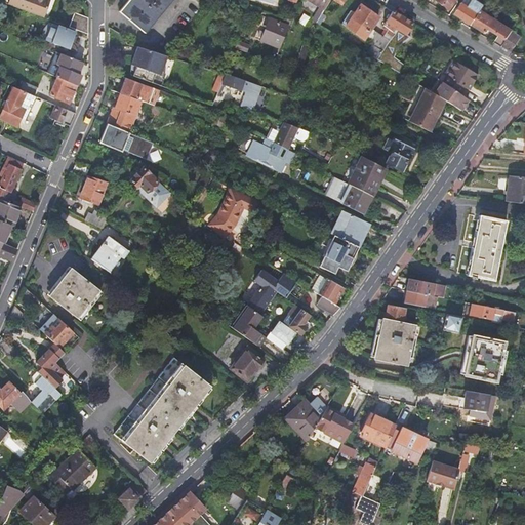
[(46,0),(9,0),(8,5),(44,18),(50,1),(46,0)]
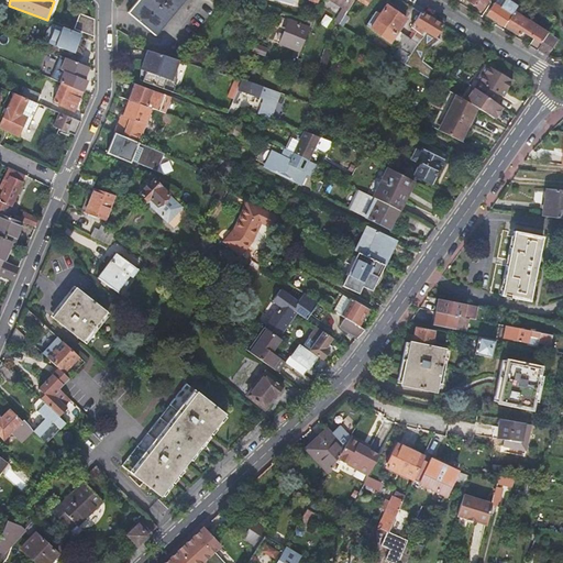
[(155,37),(185,0),(139,0),(128,15),(155,37)]
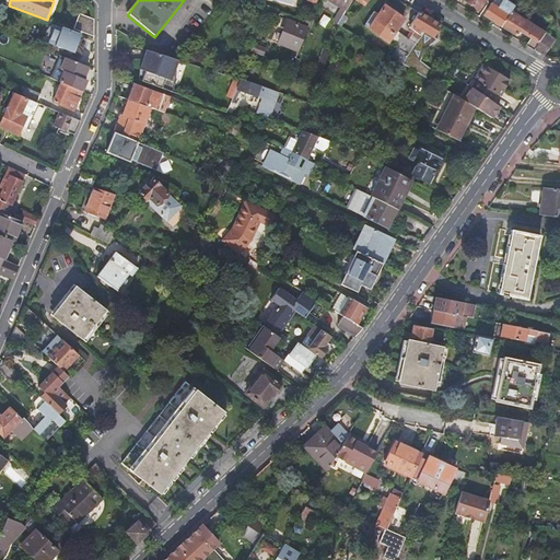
[(350,1),(350,0),(324,0),(324,1),(345,12),(348,4),(350,1)]
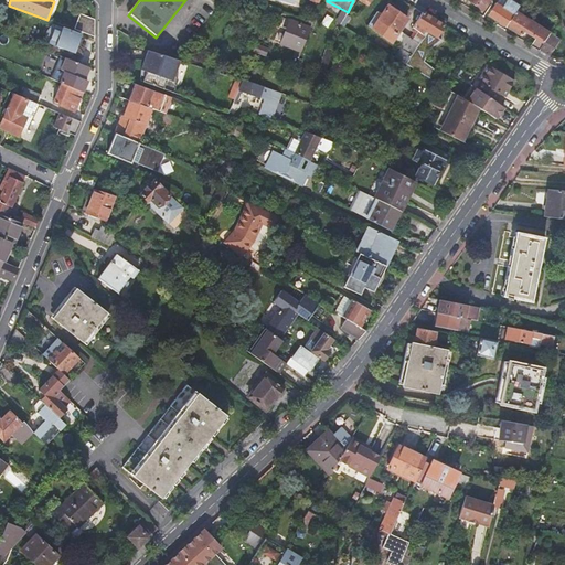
[(512,0),(494,0),(487,12),(504,23),(505,23),(519,3),(512,0)]
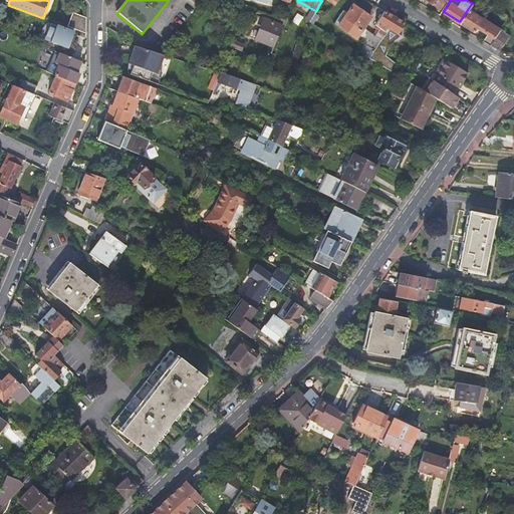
[(355,39),(363,44),(374,50),(377,46),(384,33),(381,31),(376,28),(374,31),(378,33),(376,36),(362,28),(369,17),(351,6),(347,13),(342,11),(334,24),(356,37),(355,39)]
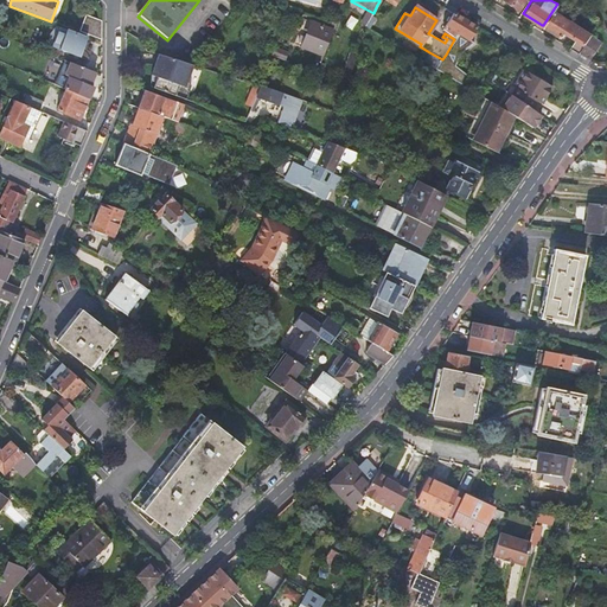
[(554,10),(543,25),(558,34),(562,30),(574,38),(567,48),(568,48),(576,52),(577,51),(589,33),(554,10)]
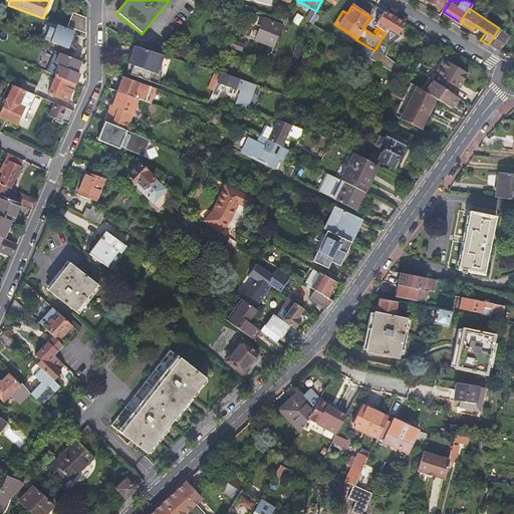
[(296,11),(291,20),(298,23),(302,15),(296,11)]
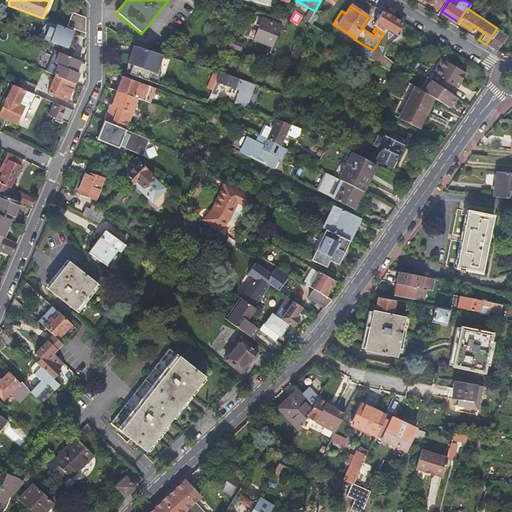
[(399,23),(381,12),(372,26),(375,28),(380,31),(382,27),(393,33),(399,23)]
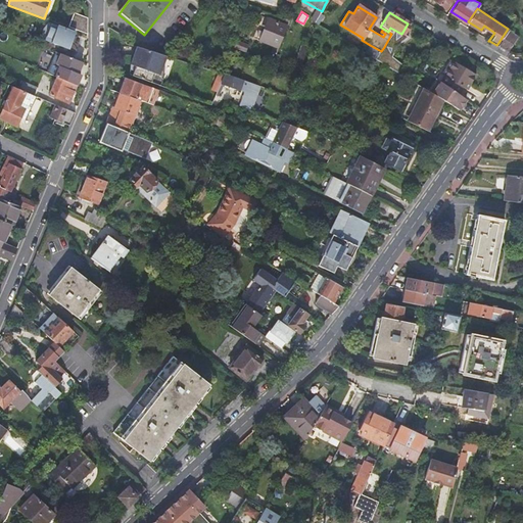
[(274,46),(272,53),(279,55),(289,19),(286,18),(283,24),(268,17),(263,32),(258,31),(256,36),(260,37),(259,40),(274,46)]
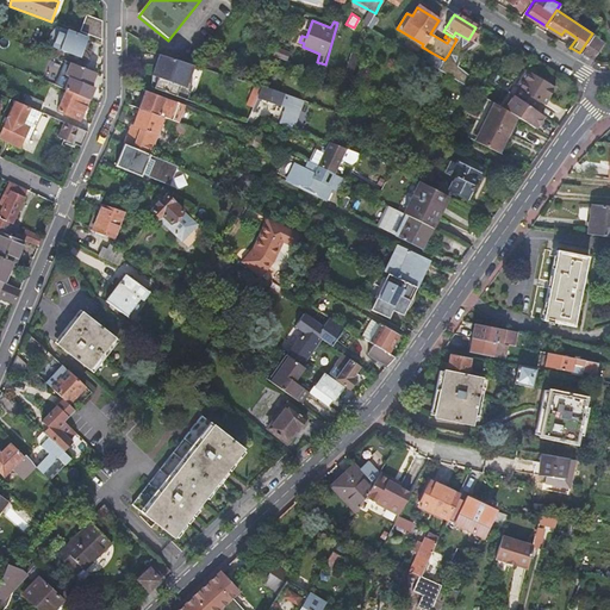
[(101,41),(103,22),(92,22),(92,37),(101,41)]
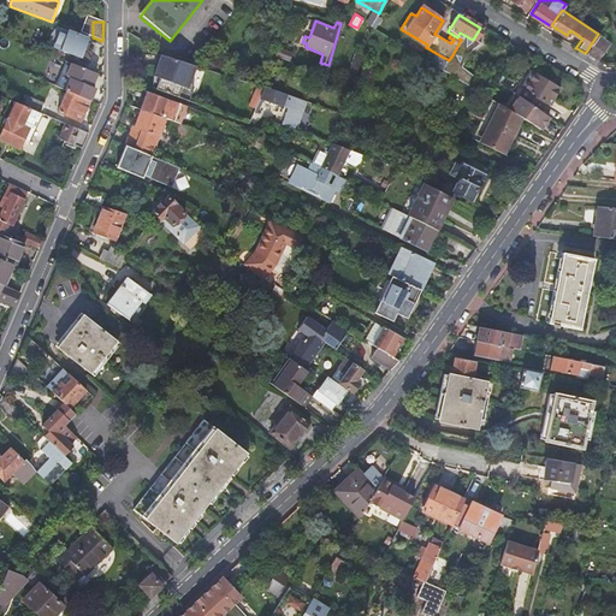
[(52,47),(60,51),(88,61),(90,53),(84,51),(88,40),(67,31),(59,28),(52,47)]
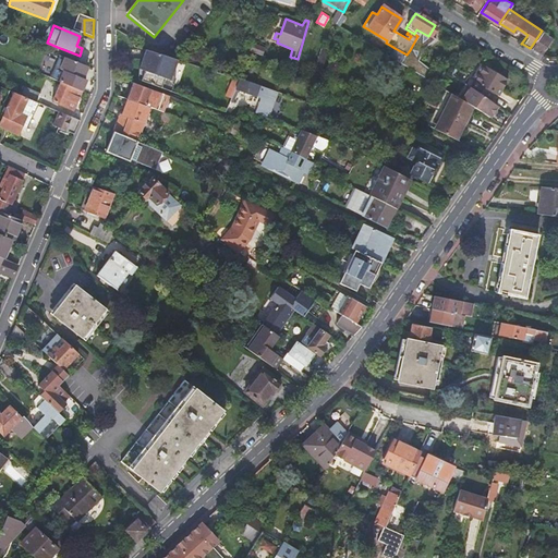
[(542,31),(531,47),(541,53),(552,37),(542,31)]
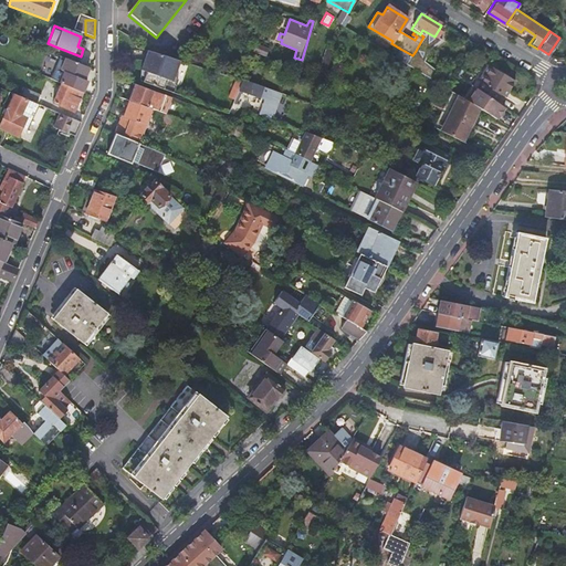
[(412,55),(407,66),(415,71),(422,54),(431,41),(423,37),(416,51),(412,55)]
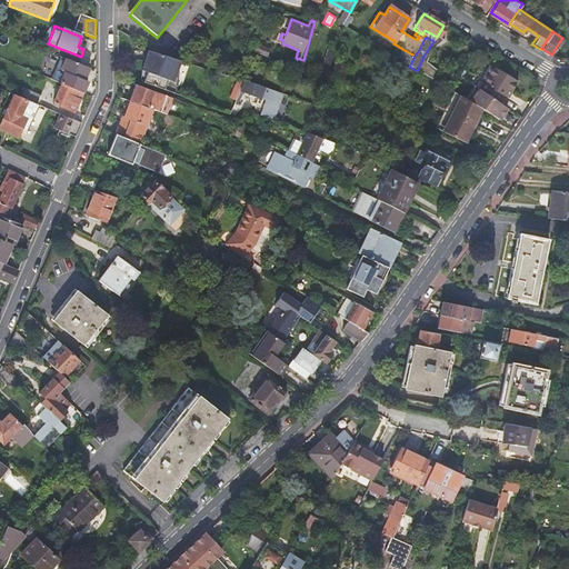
[(257,47),(253,53),(266,59),(269,51),(257,47)]
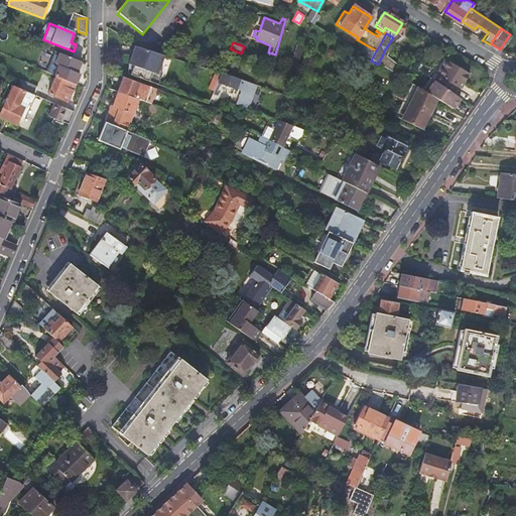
[(365,44),(360,53),(371,60),(376,50),(365,44)]
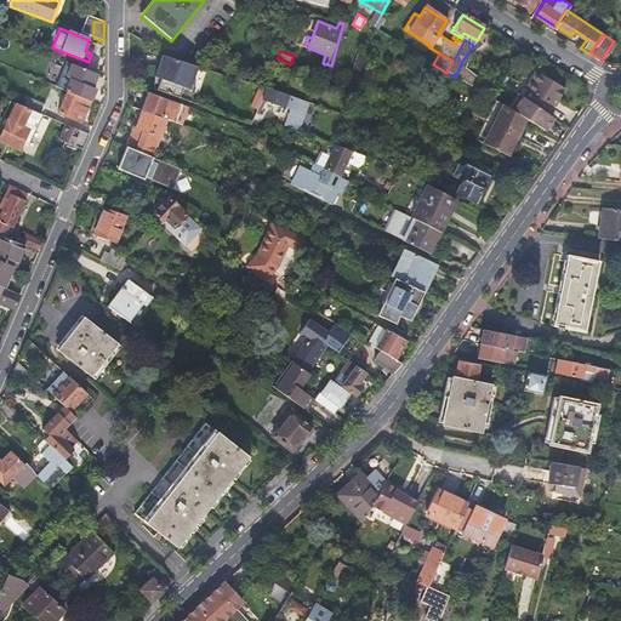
[(164,57),(161,56),(155,74),(157,78),(160,79),(158,85),(157,90),(189,102),(195,87),(191,83),(197,68),(181,62),(164,57)]
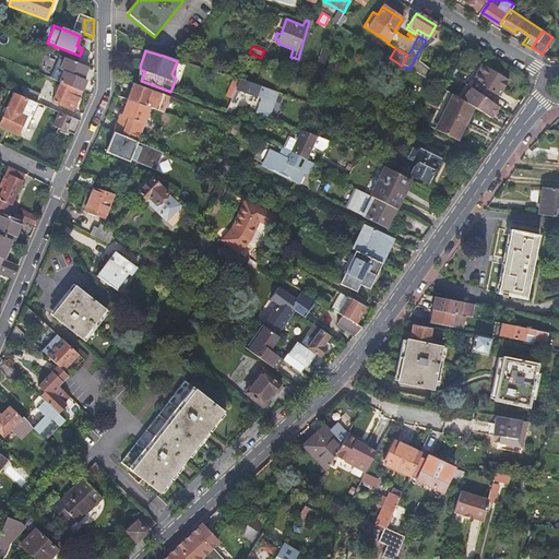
[(67,58),(62,69),(64,70),(82,78),(87,67),(67,58)]
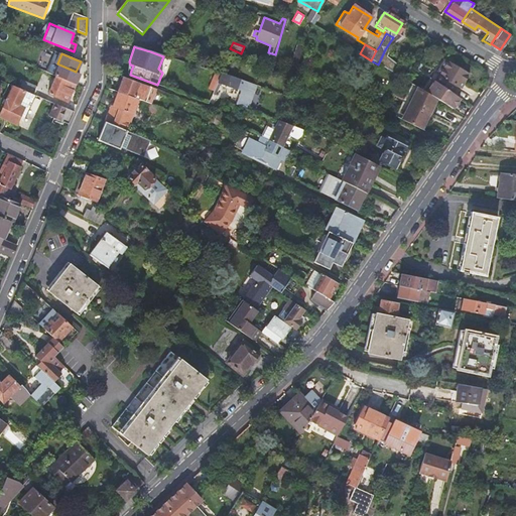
[(470,76),(447,62),(444,60),(439,70),(442,72),(464,86),(470,76)]
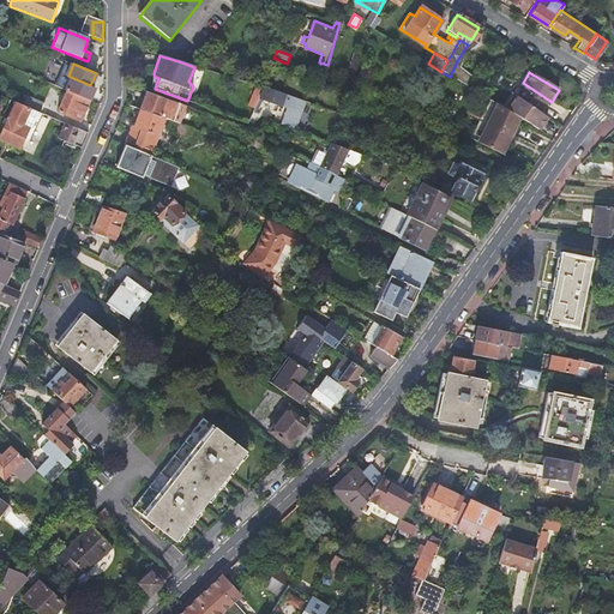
[(360,73),(356,82),(368,89),(372,79),(360,73)]
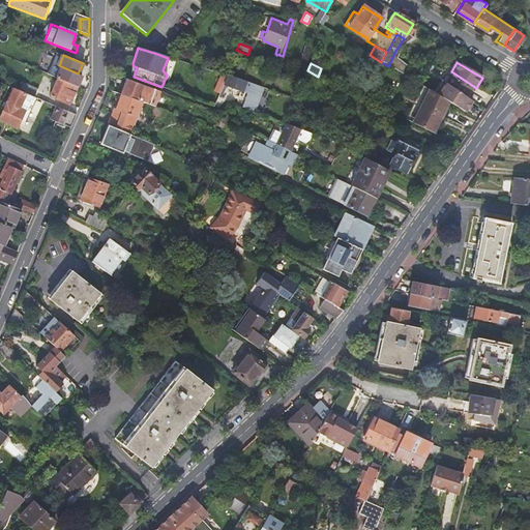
[(61,66),(56,78),(58,78),(77,87),(82,76),(78,74),(61,66)]
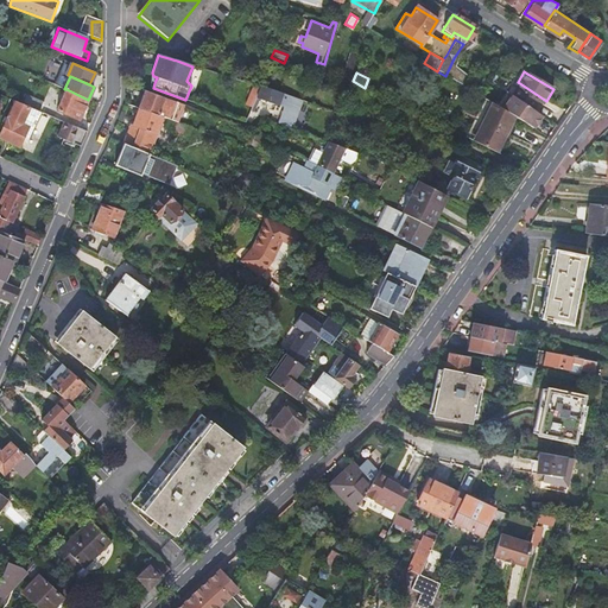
[(546,101),(521,84),(518,82),(514,89),(511,88),(507,94),(511,96),(534,112),(539,105),(543,107),(546,101)]
